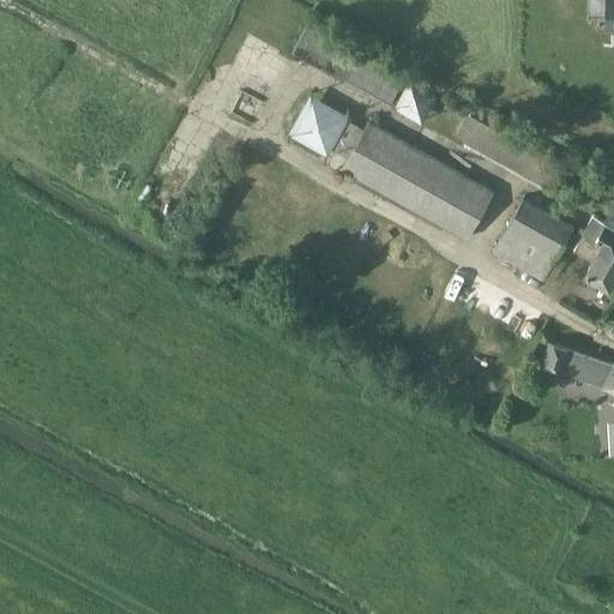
[(389,107),(404,79),(307,26),(292,54),(389,107)]
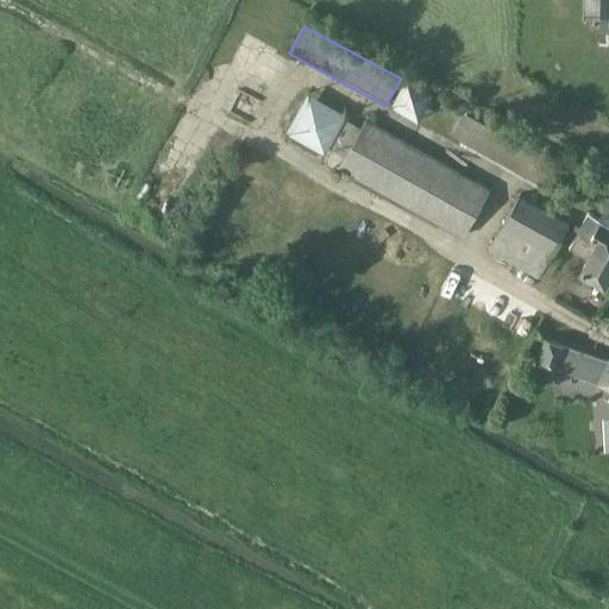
[(550,192),(563,169),(473,119),(462,113),(449,136),(460,143),(550,192)]
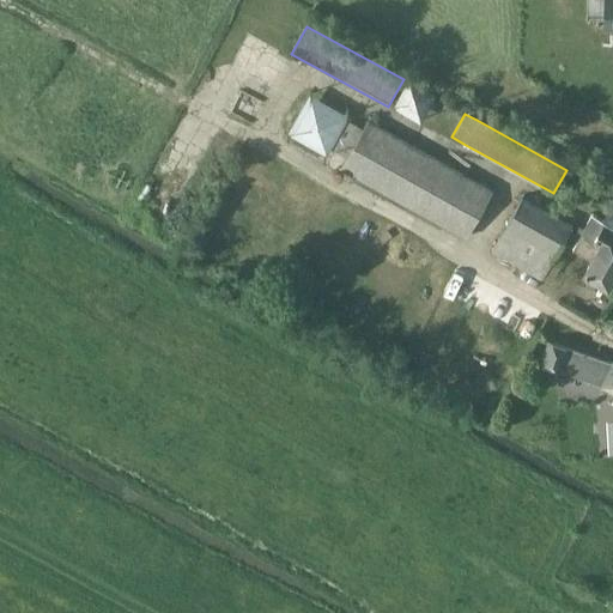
[(467,241),(493,194),(368,125),(341,171),(467,241)]
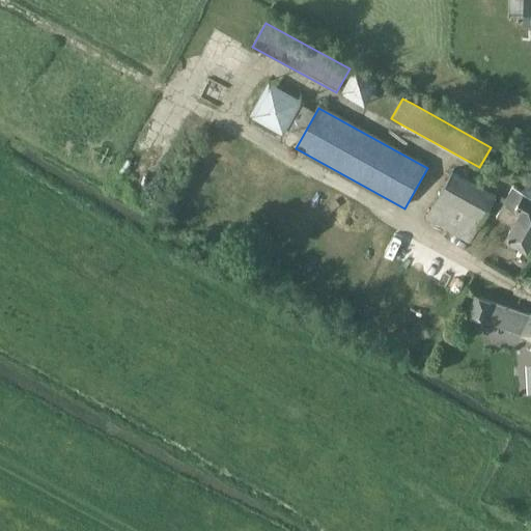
[(477,247),(488,227),(481,223),(496,196),(452,172),(426,220),(470,244),(477,247)]
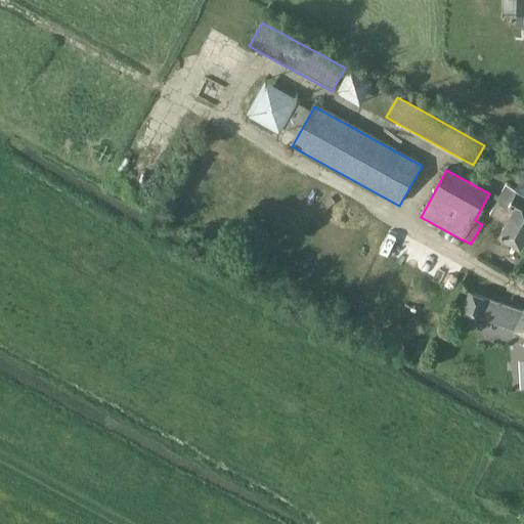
[(523,192),(507,184),(490,214),(507,223),(500,234),(519,245),(521,242),(523,241),(523,238),(523,192)]
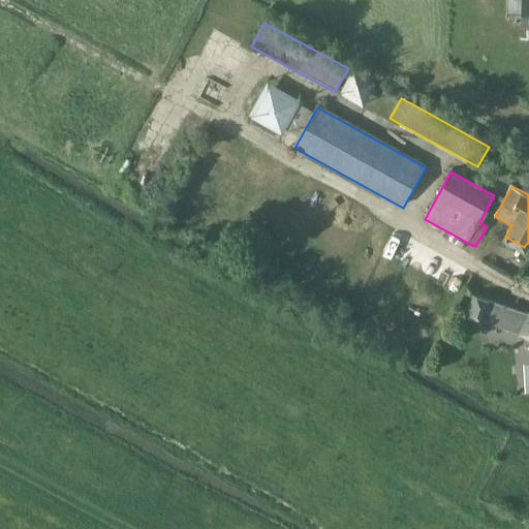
[(528,315),(474,297),(467,318),(519,335),(518,337),(528,343),(528,315)]
